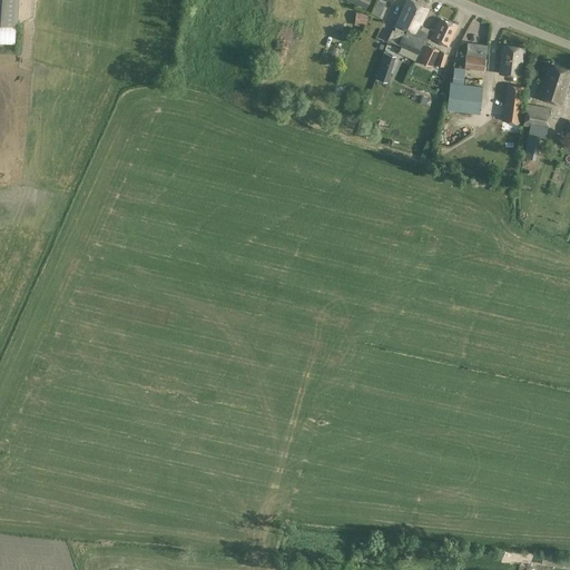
[(0,0),(0,23),(18,25),(19,0),(0,0)]
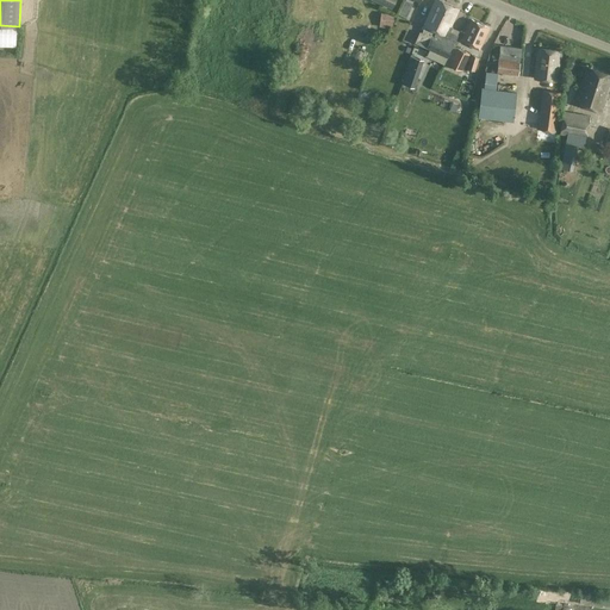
[(425,25),(425,26),(422,32),(419,31),(415,43),(425,48),(430,38),(441,19),(447,4),(439,0),(434,0),(423,24),(425,25)]
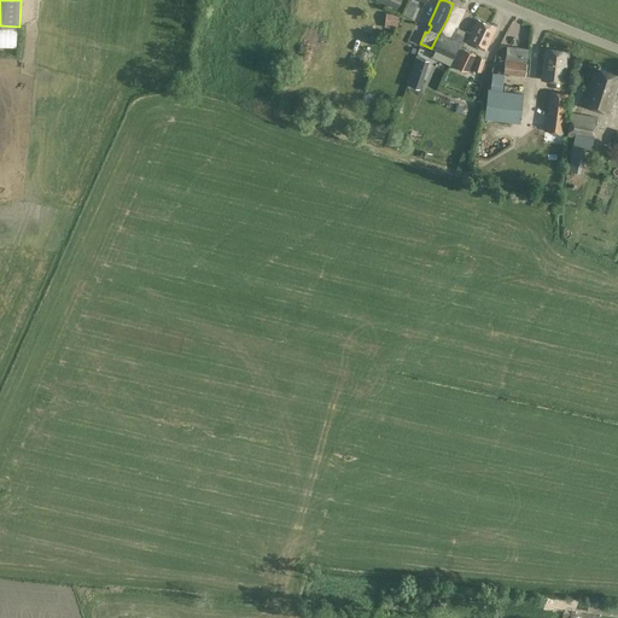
[(436,39),(432,48),(454,58),(459,46),(462,40),(464,35),(456,31),(458,28),(456,27),(465,10),(453,4),(447,19),(441,30),(436,39)]
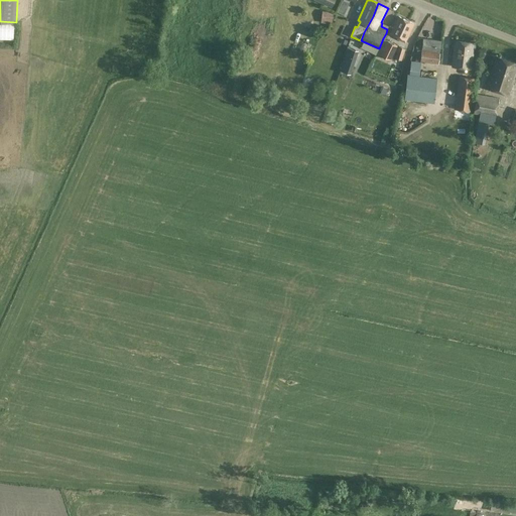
[(321,23),(333,24),(334,12),(323,11),(321,23)]
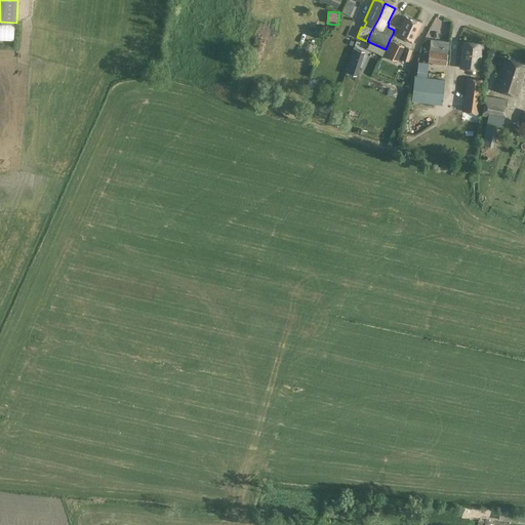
[(446,35),(448,24),(441,23),(442,16),(433,14),(430,31),(446,35)]
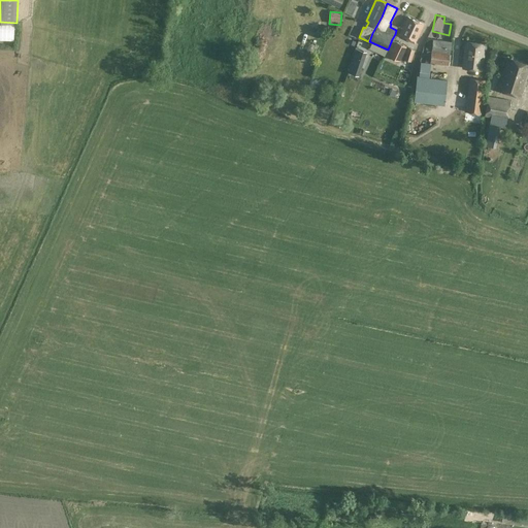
[(407,17),(400,33),(407,37),(406,40),(415,43),(416,40),(423,24),(407,17)]
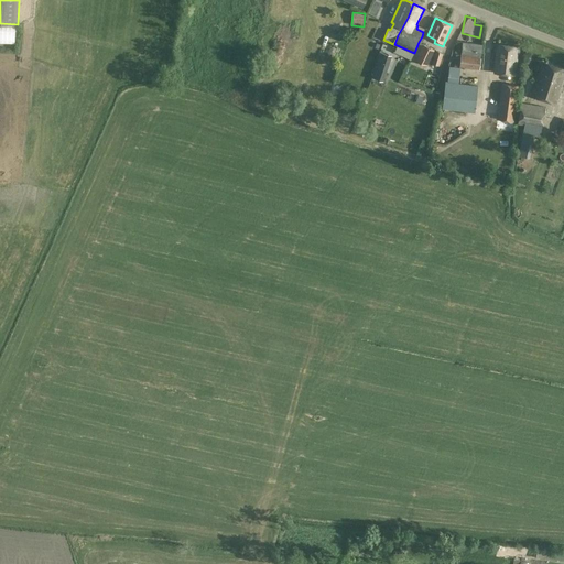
[(384,75),(394,46),(383,42),(373,71),(384,75)]
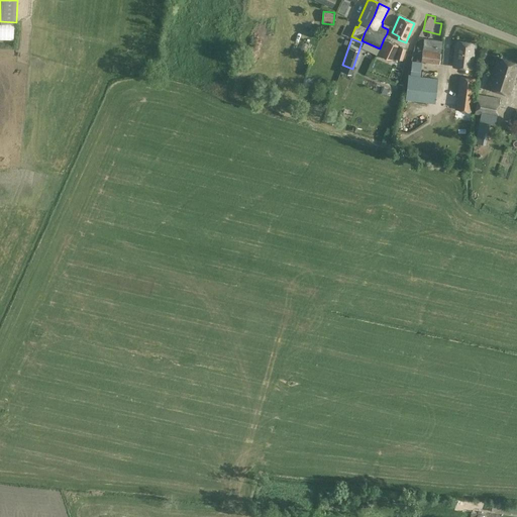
[(424,38),(423,49),(440,52),(442,40),(424,38)]
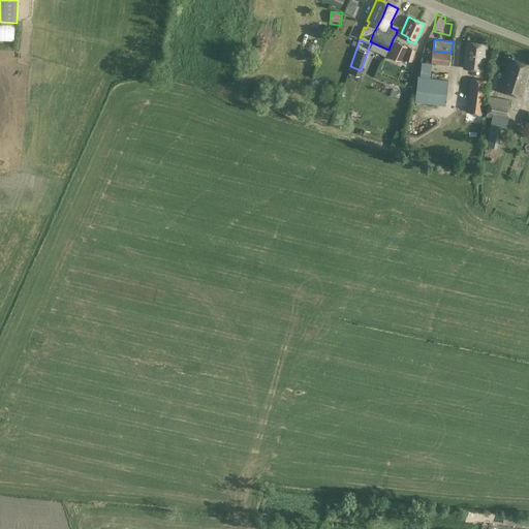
[(408,47),(396,41),(389,57),(401,61),(408,47)]
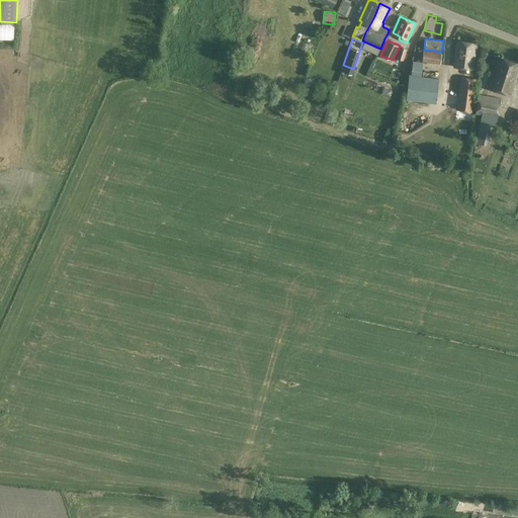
[(456,40),(454,66),(472,68),(475,50),(477,50),(478,44),(476,42),(456,40)]
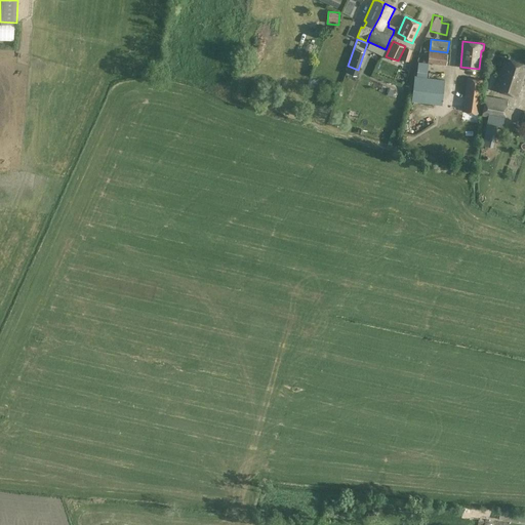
[(412,50),(405,48),(401,61),(408,64),(412,50)]
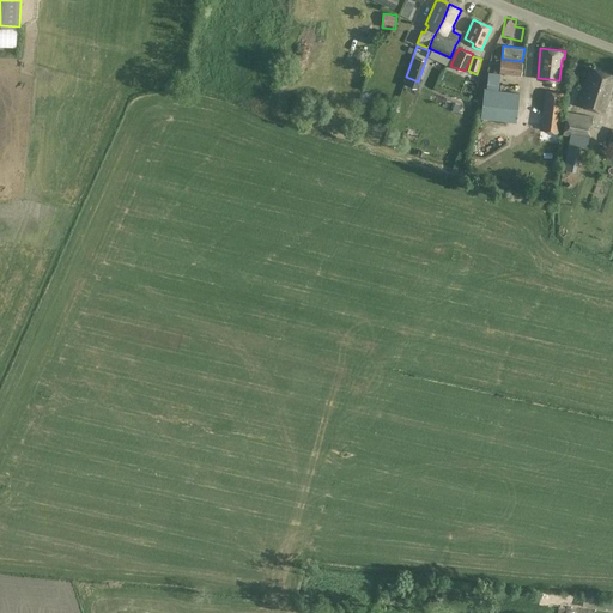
[(502,59),(499,73),(521,76),(522,61),(502,59)]
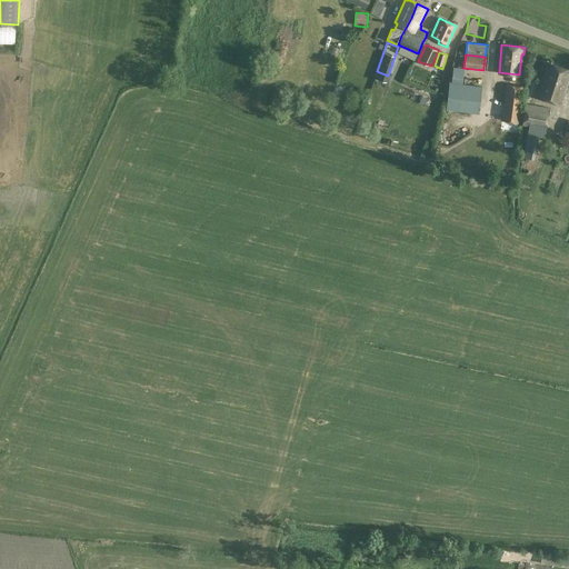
[(537,97),(561,105),(568,78),(568,69),(548,62),(537,97)]
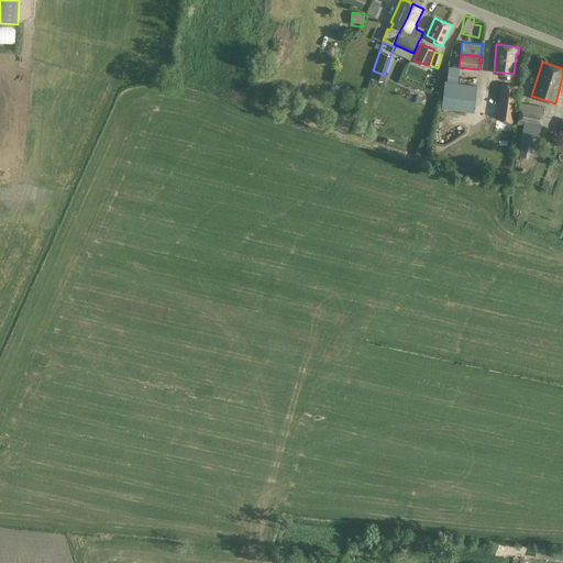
[(449,67),(448,81),(457,83),(460,68),(449,67)]
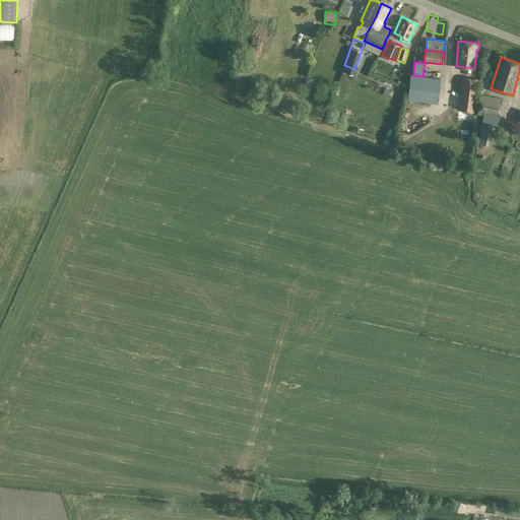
[(411,76),(408,101),(438,104),(441,79),(411,76)]
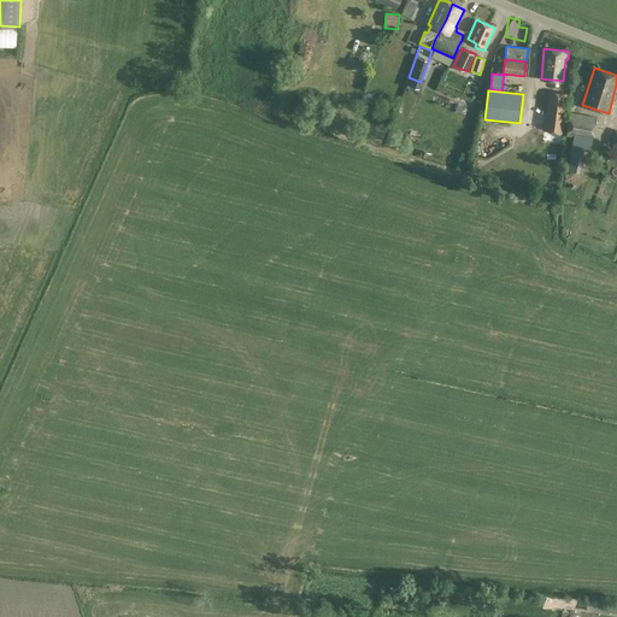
[(564,134),(566,107),(569,93),(548,90),(544,131),(564,134)]
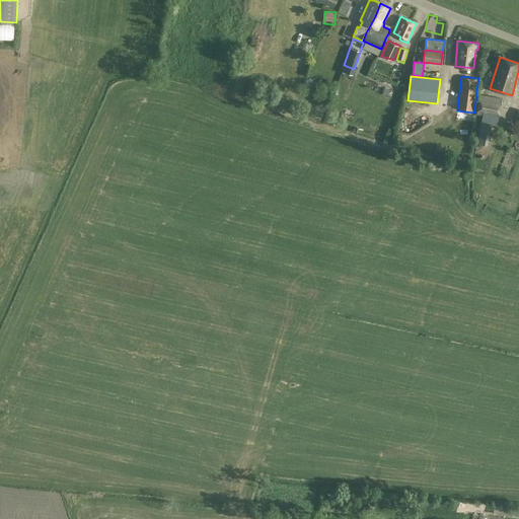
[(492,125),(492,126),(498,127),(503,98),(479,94),(476,115),(482,116),(480,122),(492,125)]
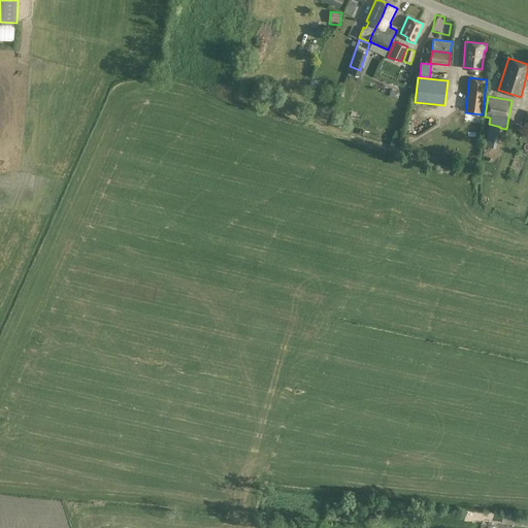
[(500,127),(489,124),(485,145),(497,149),(500,128),(500,127)]
